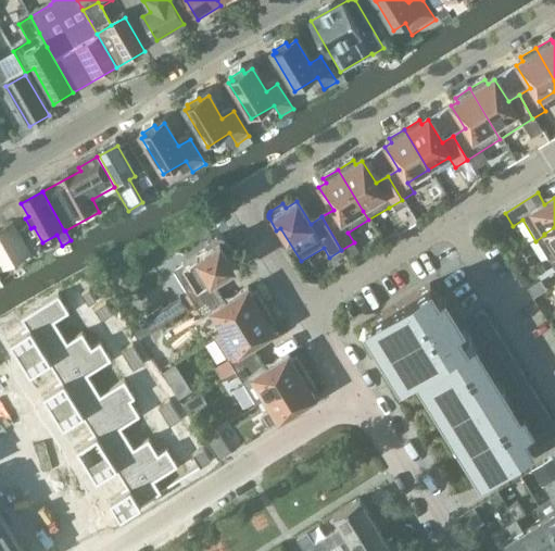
[(15,227),(0,235),(0,272),(1,275),(33,258),(15,227)]
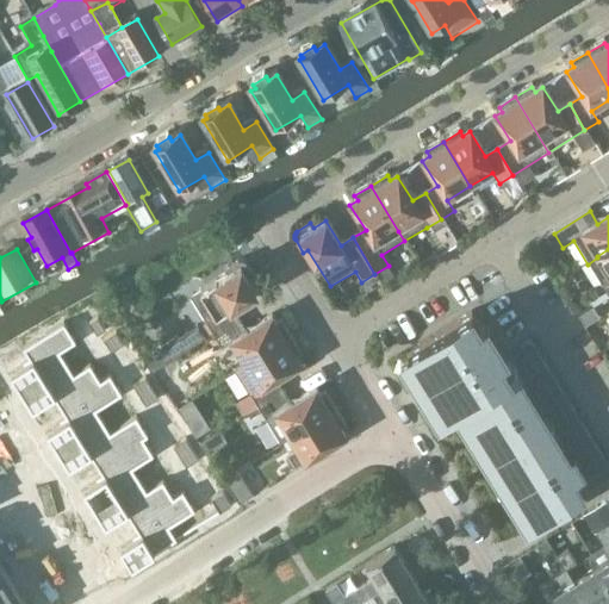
[(608,249),(597,256),(597,257),(588,265),(601,286),(608,298),(608,249)]
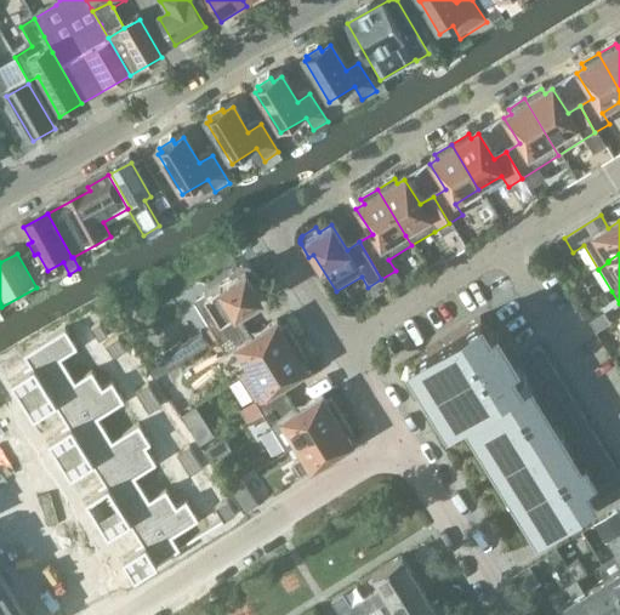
[(259,284),(250,271),(249,269),(248,268),(246,267),(245,267),(244,267),(242,268),(228,277),(231,282),(193,305),(219,342),(244,326),(235,314),(261,299),(254,286),(259,284)]
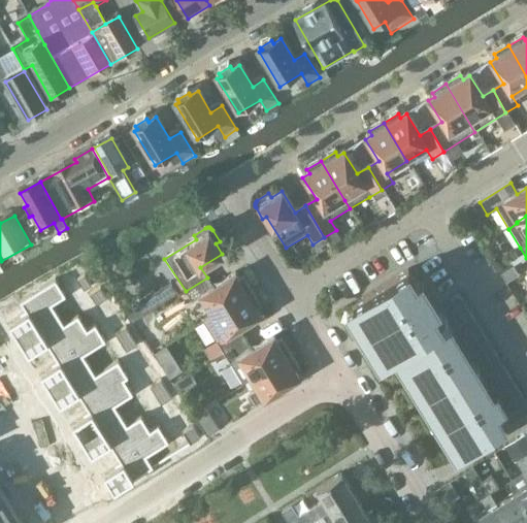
[(158,278),(170,269),(163,258),(151,266),(158,278)]
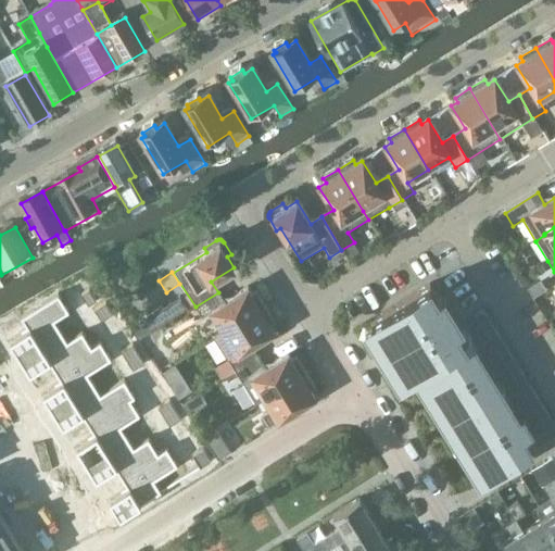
[(112,288),(104,293),(112,304),(120,300),(112,288)]
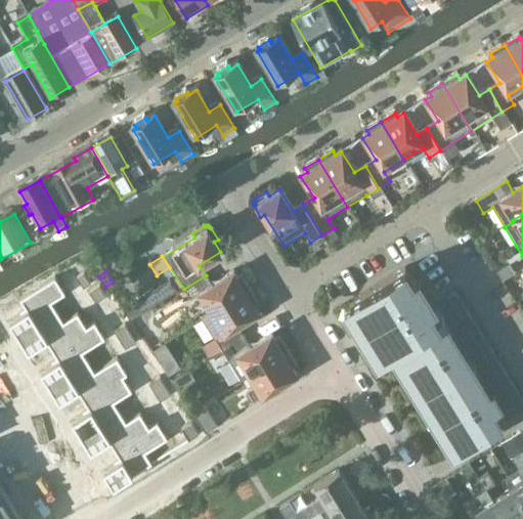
[(420,389),(435,414),(451,439),(460,453),(503,427),(493,413),(432,312),(435,310),(436,311),(438,309),(420,279),(418,280),(418,282),(413,284),(406,271),(351,305),(352,307),(360,320),(355,322),(363,335),(365,339),(365,338),(372,347),(376,344),(383,356),(383,357),(384,359),(397,351),(403,362),(420,389)]
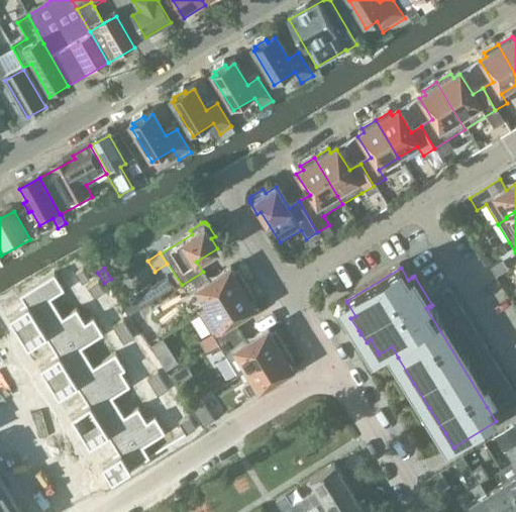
[(208,311),(246,287),(238,274),(234,276),(230,270),(209,283),(203,272),(182,285),(188,297),(197,292),(208,311)]
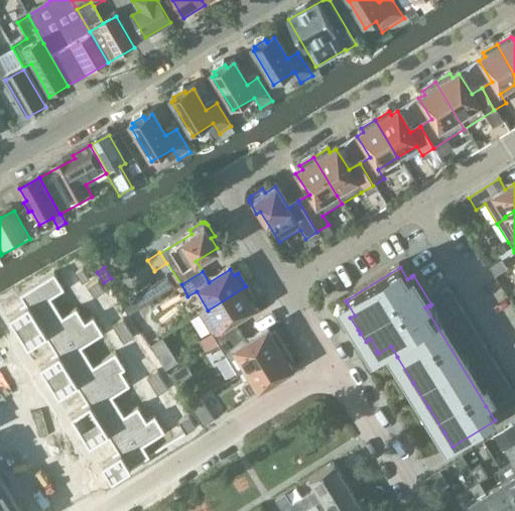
[(27,308),(10,320),(19,335),(57,310),(51,301),(65,292),(54,277),(20,298),(27,308)]
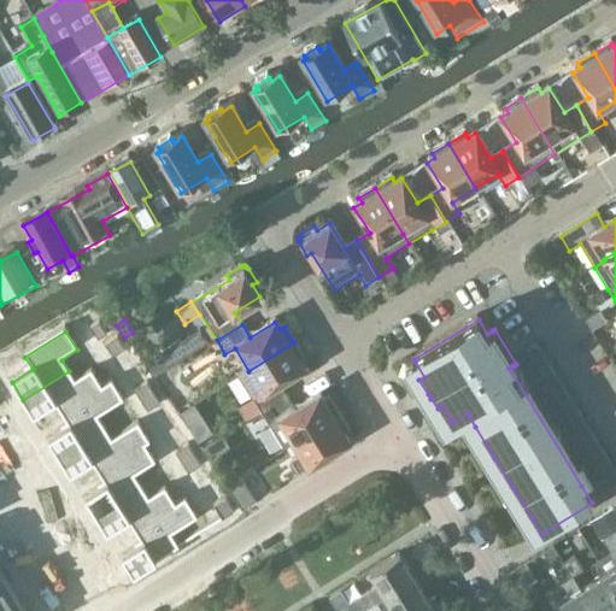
[(150,332),(136,339),(142,347),(154,340),(150,332)]
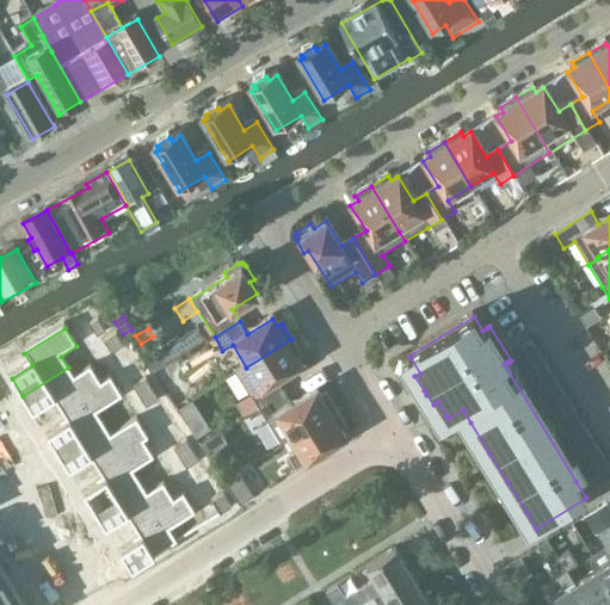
[(258,409),(284,394),(276,382),(301,366),(297,359),(302,356),(291,339),(246,368),(247,369),(238,375),(251,399),(258,409)]
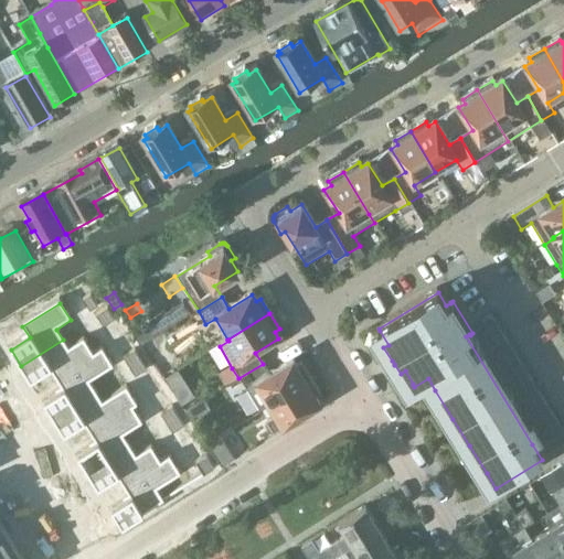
[(488,332),(497,326),(492,320),(483,325),(488,332)]
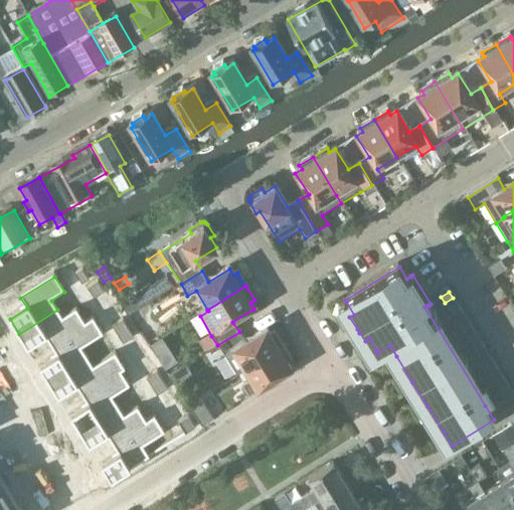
[(445,303),(449,309),(457,304),(453,298),(445,303)]
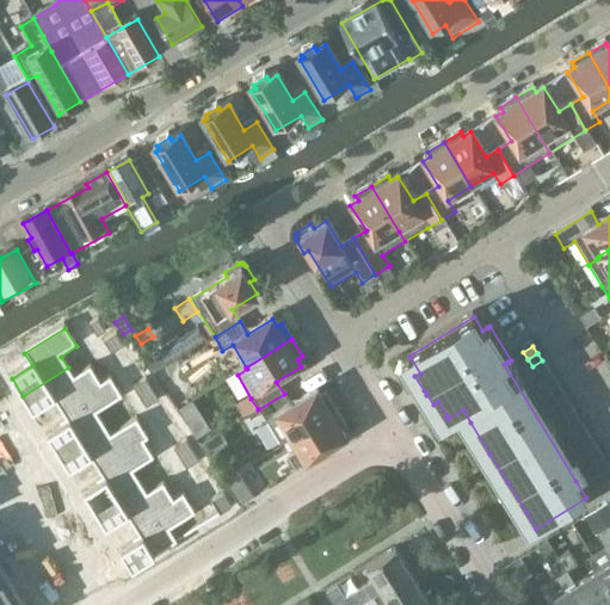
[(533,366),(537,374),(547,368),(542,360),(533,366)]
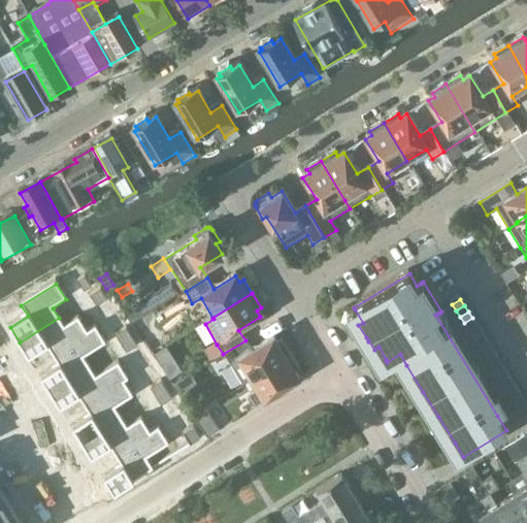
[(59,318),(20,342),(30,358),(47,347),(54,357),(89,334),(88,334),(78,320),(65,328),(59,318)]
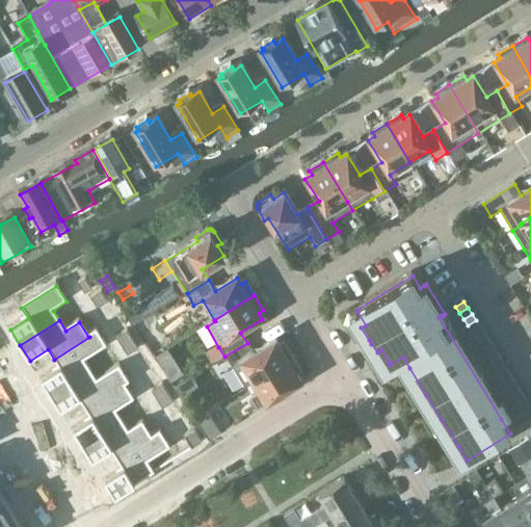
[(480,327),(476,320),(468,325),(472,332),(480,327)]
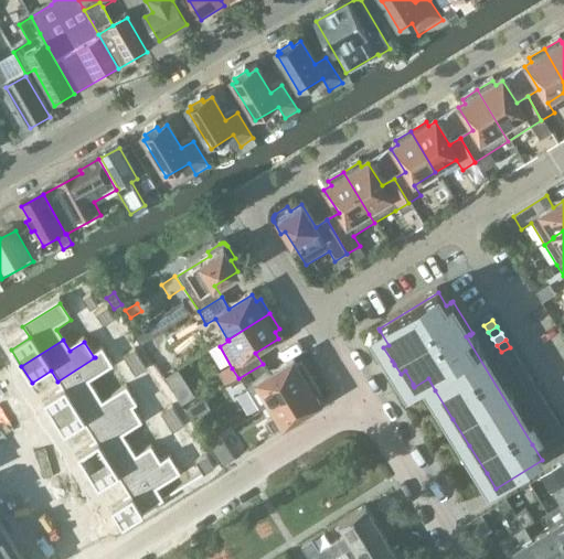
[(506,359),(513,354),(510,347),(501,352),(506,359)]
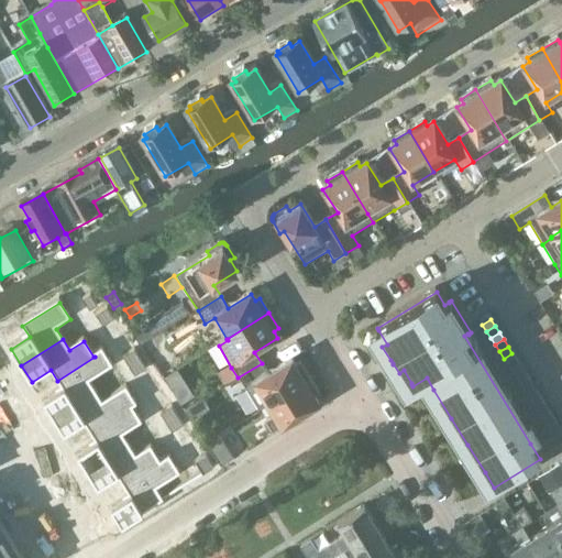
[(167,349),(155,357),(161,364),(172,357),(167,349)]
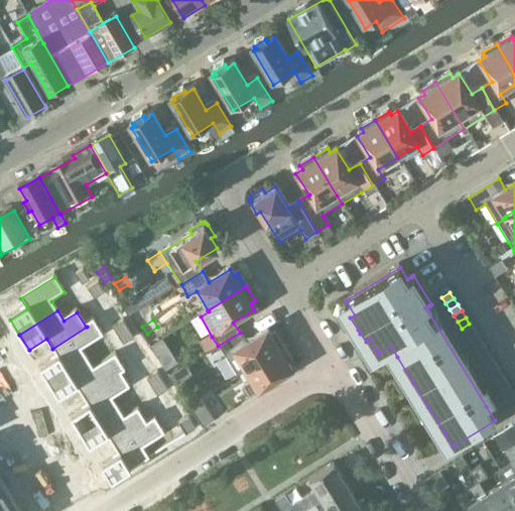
[(58,358),(41,369),(50,384),(88,360),(82,351),(104,337),(94,321),(86,327),(87,327),(52,349),(58,358)]
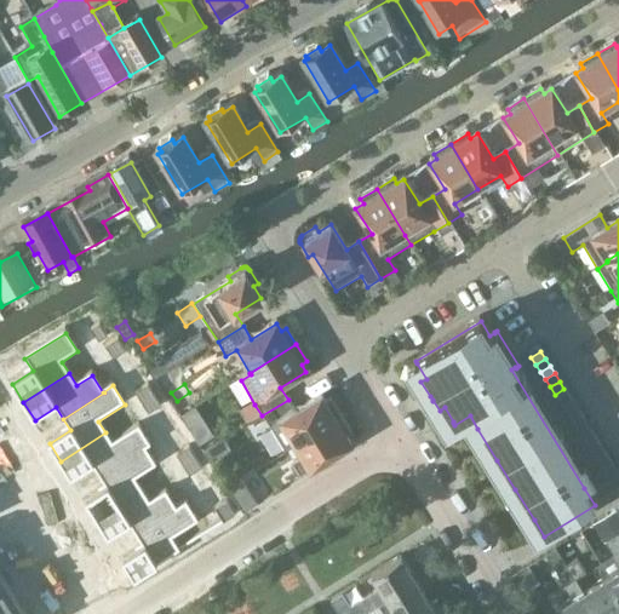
[(555,395),(559,402),(568,396),(563,389),(555,395)]
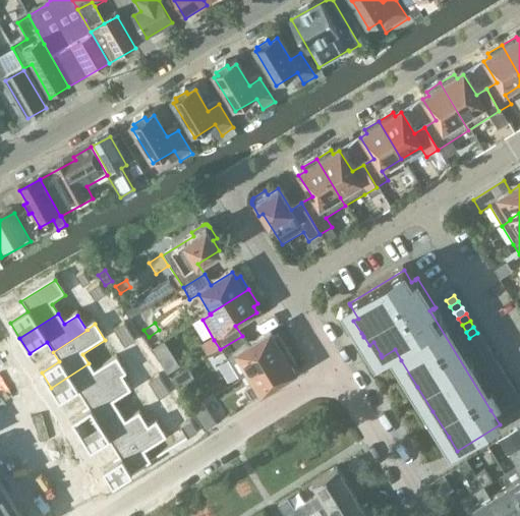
[(159,330),(149,337),(153,344),(164,337),(159,330)]
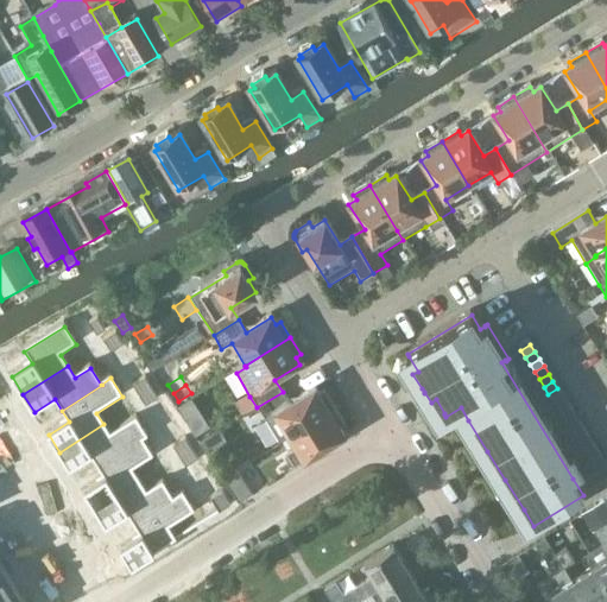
[(548,394),(552,401),(562,395),(557,388),(548,394)]
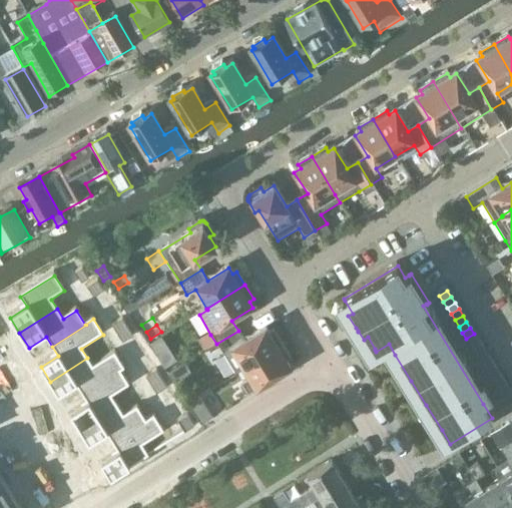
[(244,369),(282,346),(274,332),(270,335),(266,329),(244,341),(238,331),(216,344),(235,375),(244,369)]
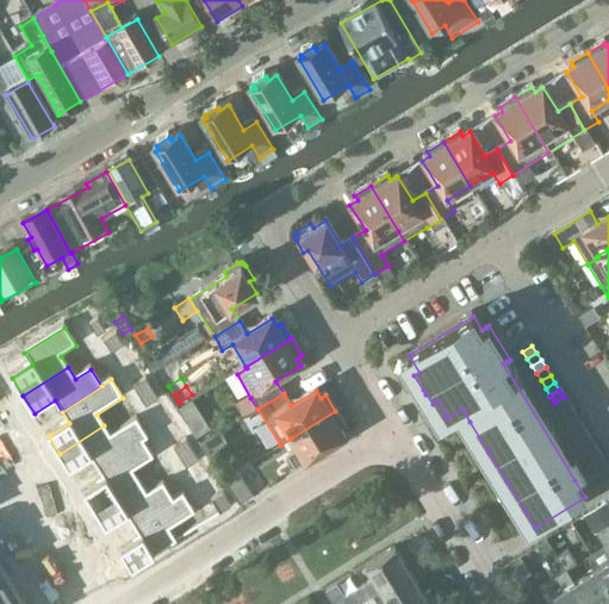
[(569,404),(564,397),(554,403),(559,410),(569,404)]
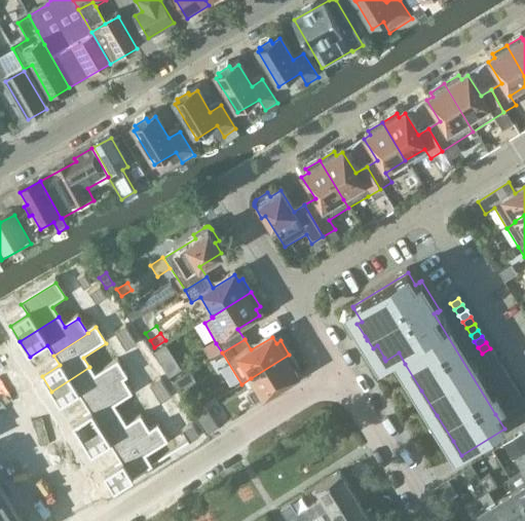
[(166,348),(155,356),(171,379),(182,372),(166,348)]
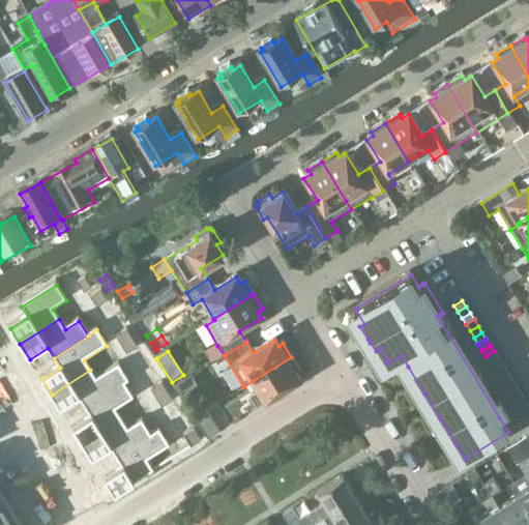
[(486,356),(490,362),(498,358),(494,351),(486,356)]
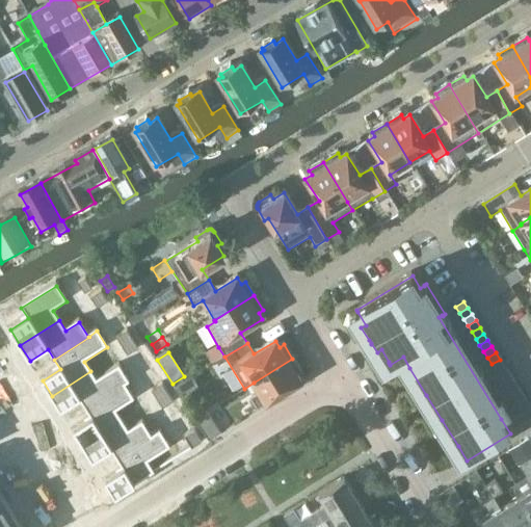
[(292,359),(254,383),(260,394),(250,399),(257,410),(301,383),(297,375),(301,373),(292,359)]
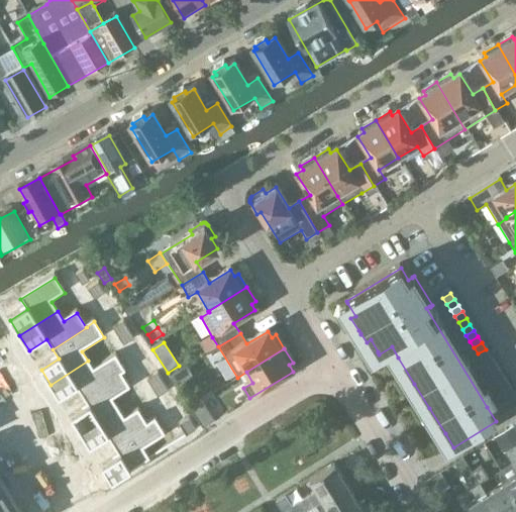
[(490,355),(486,349),(478,353),(482,361),(490,355)]
